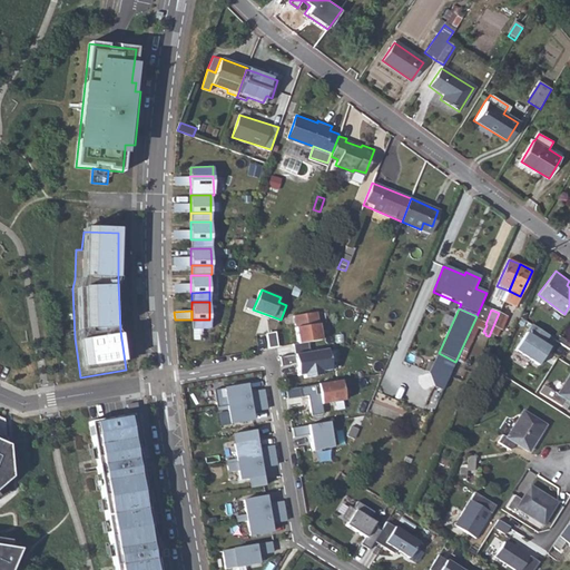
[(293,344),(294,354),(310,352),(308,342),(322,340),(316,312),(293,315),(298,343),(293,344)]
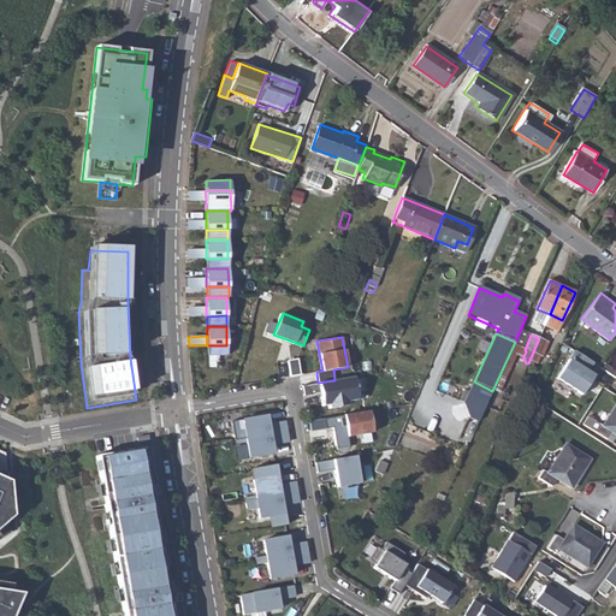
[(539,338),(528,363),(533,366),(534,363),(537,365),(540,357),(542,357),(548,342),(539,338)]
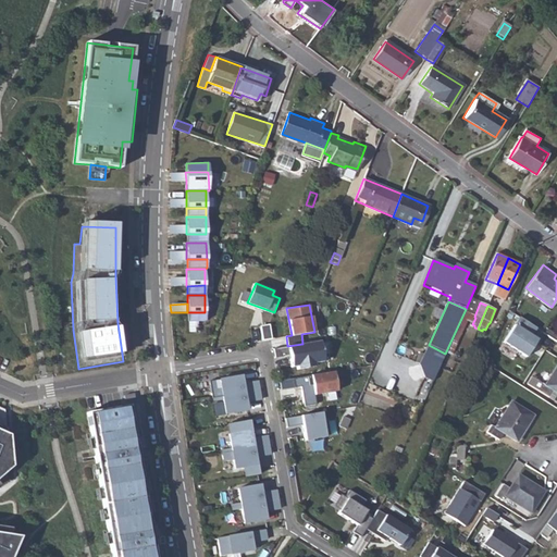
[(205,312),(187,312),(187,322),(205,321),(205,312)]
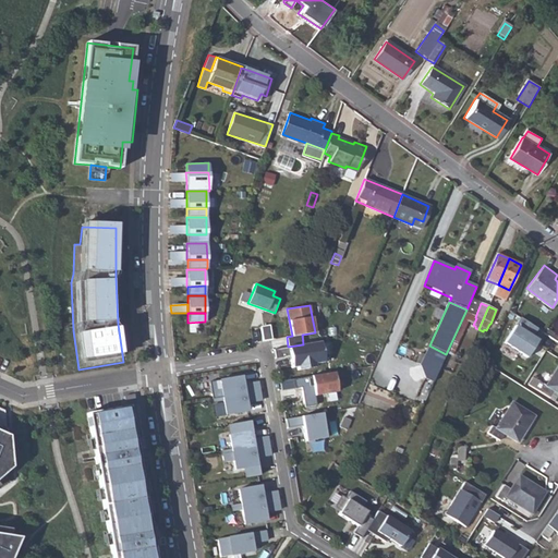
[(537,329),(521,318),(505,343),(528,359),(538,341),(533,337),(537,329)]
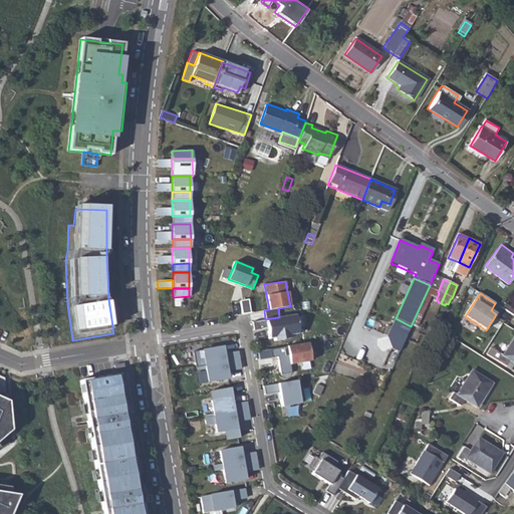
[(240,300),(242,314),(251,312),(249,299),(240,300)]
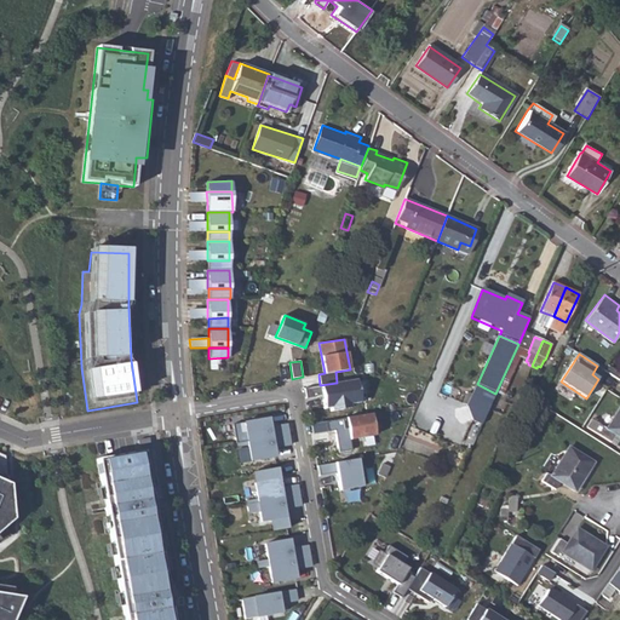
[(305,388),(306,399),(314,397),(316,409),(322,408),(322,412),(343,409),(342,406),(350,403),(360,402),(356,379),(337,383),(320,385),(305,388)]
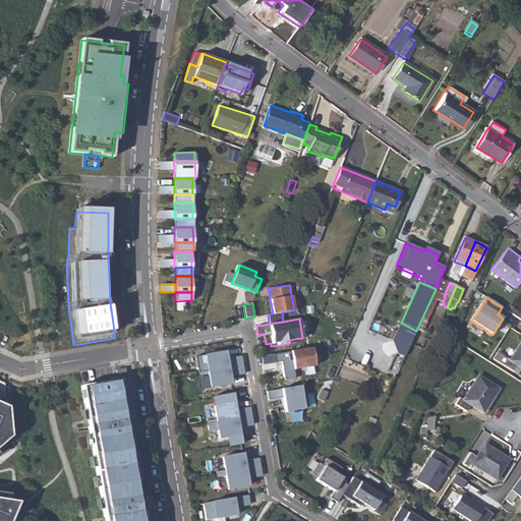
[(499,352),(495,359),(514,371),(519,365),(520,366),(520,344),(512,360),(499,352)]
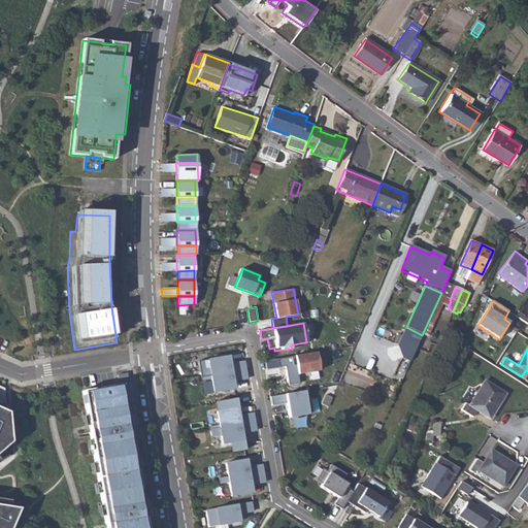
[(296,365),(297,374),(320,371),(317,352),(291,357),(292,366),(296,365)]
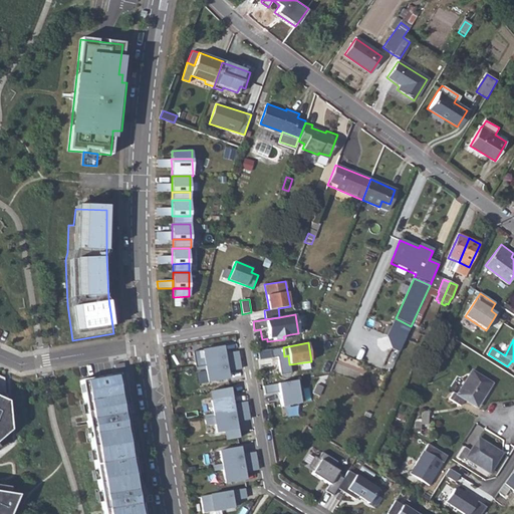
[(239,360),(238,351),(224,353),(222,346),(203,349),(205,363),(205,365),(239,360)]
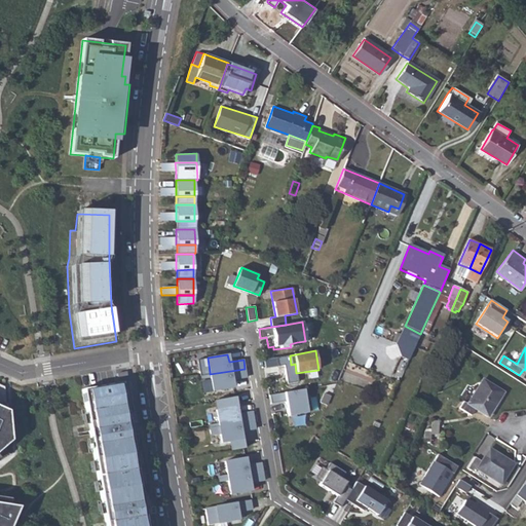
[(277,358),(263,360),(265,369),(278,366),(277,358)]
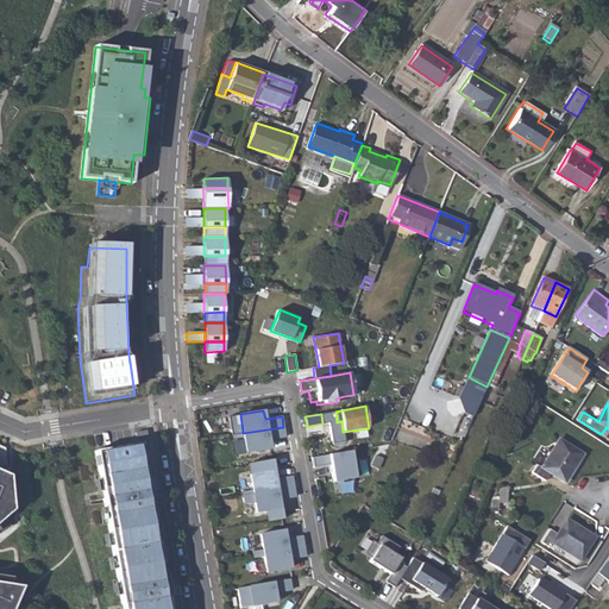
[(286,437),(283,427),(243,433),(244,437),(246,453),(270,449),(268,440),(286,437)]
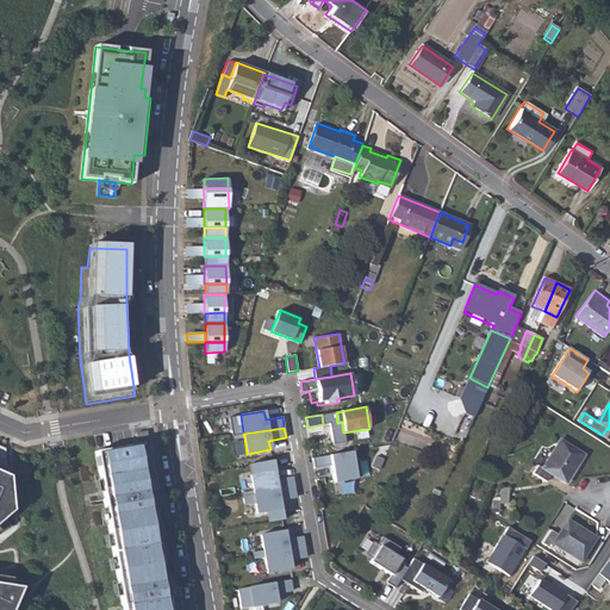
[(537,467),(533,475),(546,483),(551,475),(565,485),(583,455),(560,441),(542,470),(537,467)]
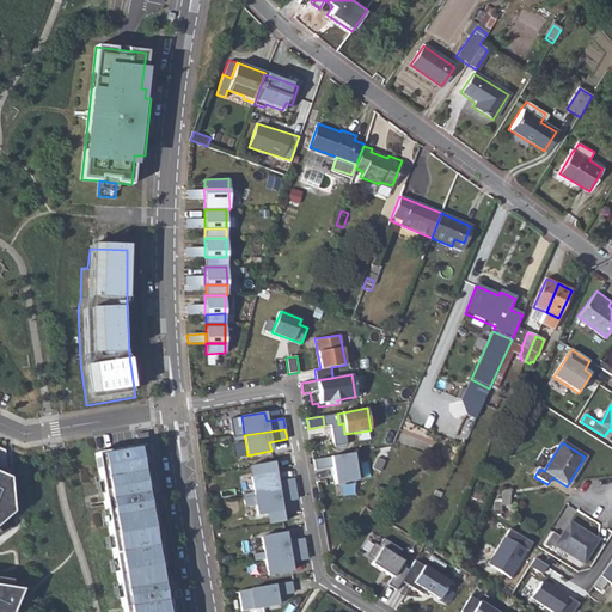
[(169,611),(159,554),(158,540),(141,446),(104,452),(108,470),(98,471),(122,611),(169,611)]
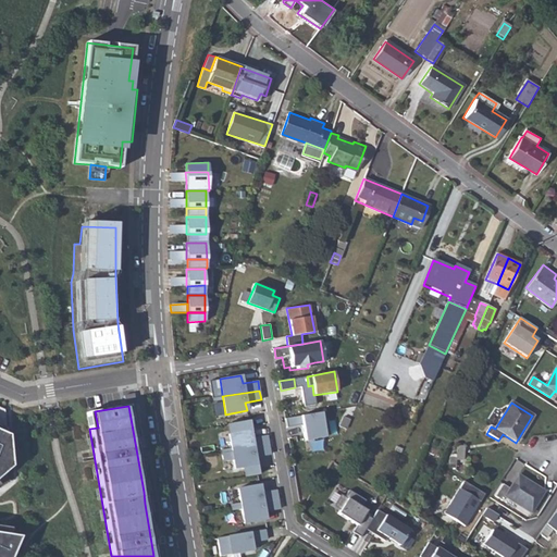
[(95,411),(87,412),(89,429),(98,428),(95,411)]
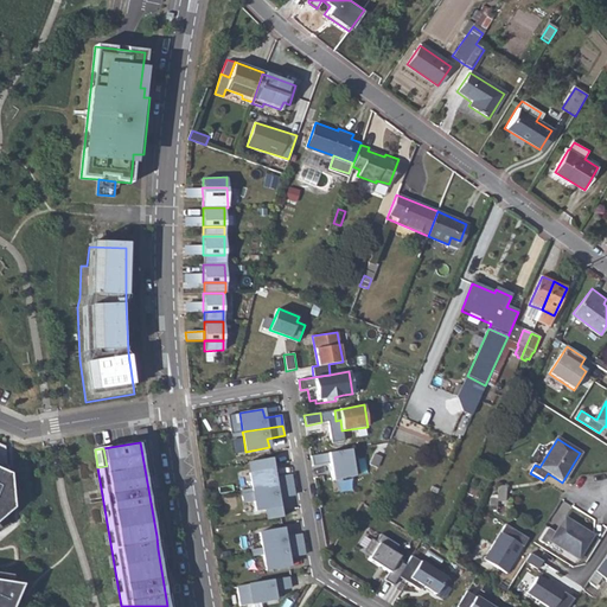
[(6,453),(0,449),(0,526),(17,515),(6,453)]
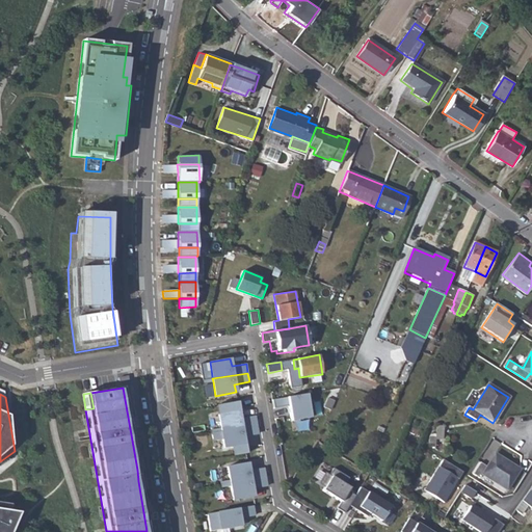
[(289,406),(291,421),(311,418),(308,394),(272,399),(274,408),(289,406)]
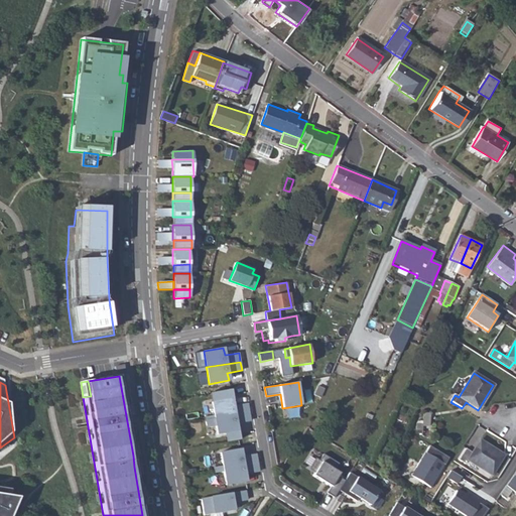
[(215,415),(215,418),(249,412),(247,403),(233,406),(232,398),(212,401),(215,415)]
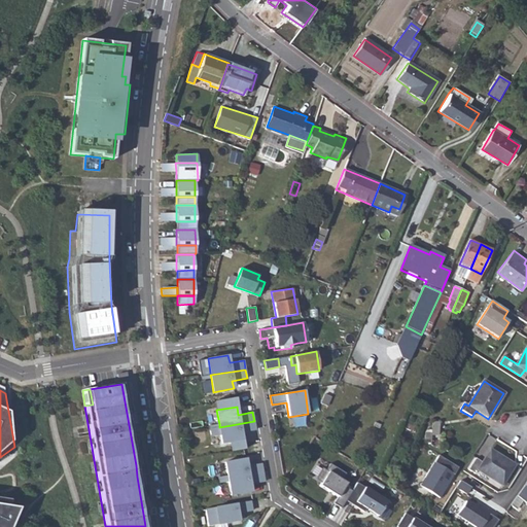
[(254,421),(219,427),(219,429),(222,444),(242,440),(241,432),(255,429),(254,421)]
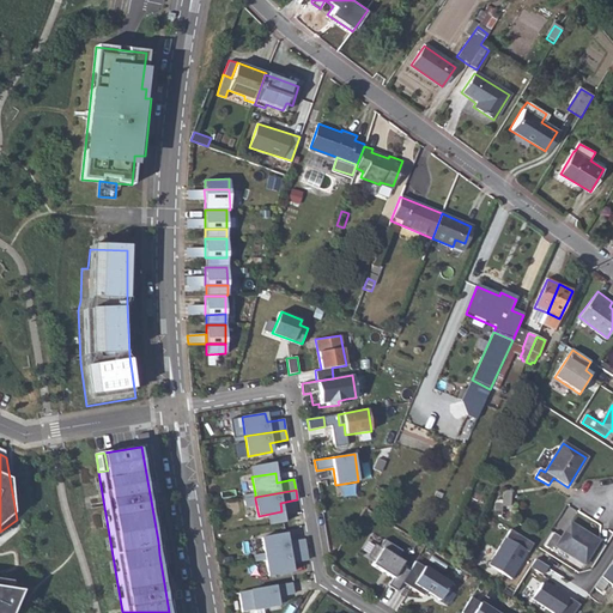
[(554,533),(545,546),(553,551),(556,547),(594,571),(604,557),(594,551),(599,541),(571,523),(562,538),(554,533)]
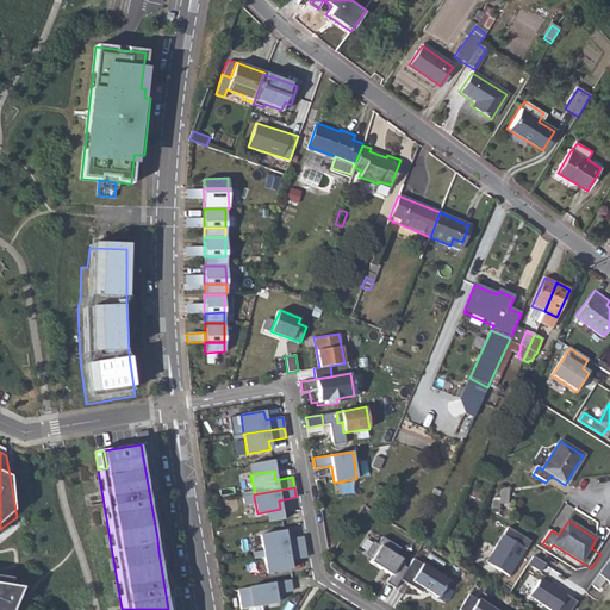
[(531,542),(509,528),(487,561),(509,577),(531,542)]
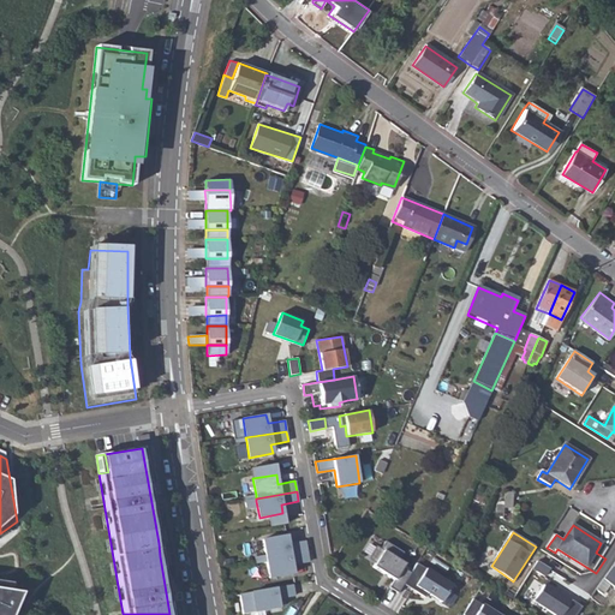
[(267,559),(306,551),(305,541),(288,544),(286,535),(263,539),(266,555),(267,559)]
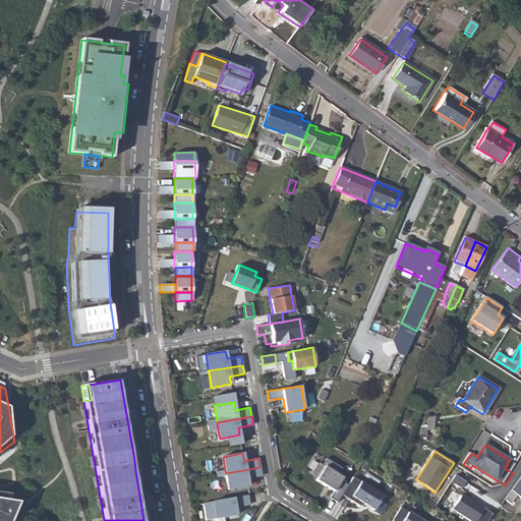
[(145,458),(134,460),(135,471),(147,469),(145,458)]
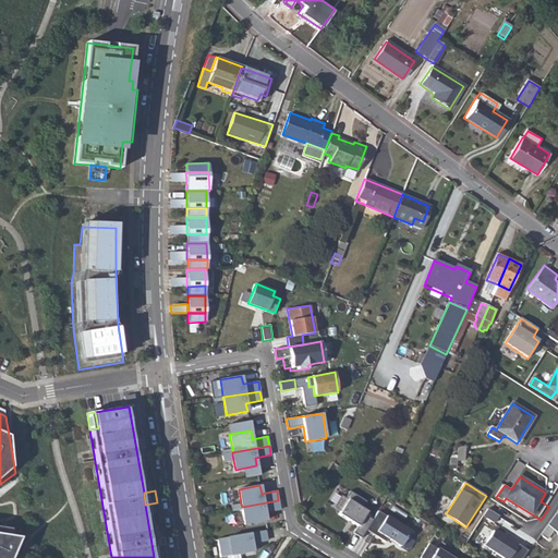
[(341,511),(339,514),(358,525),(353,533),(361,538),(366,530),(373,520),(365,514),(367,511),(362,508),(366,501),(350,490),(346,498),(341,495),(335,507),(341,511)]
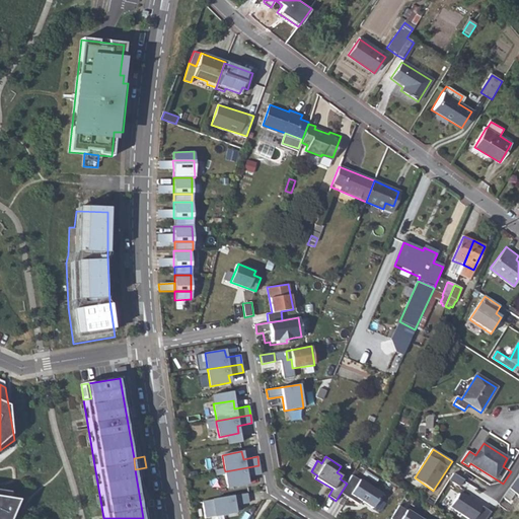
[(414,475),(420,464),(414,460),(408,471),(414,475)]
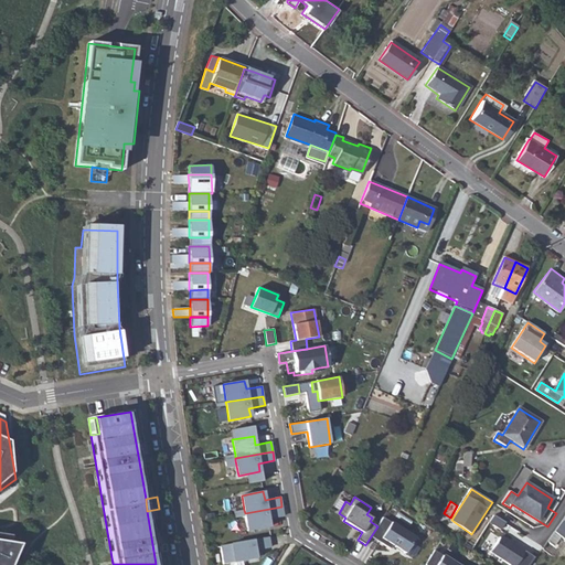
[(284,516),(281,507),(245,513),(245,515),(247,531),(269,528),(268,519),(284,516)]
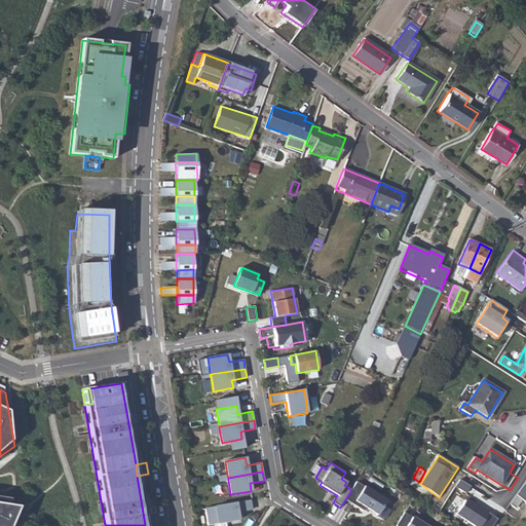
[(378,515),(386,500),(357,481),(351,490),(345,499),(364,511),(366,508),(378,515)]
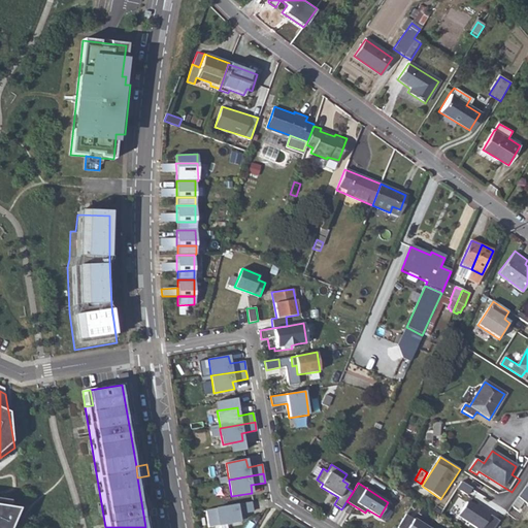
[(527,483),(518,497),(527,503),(527,501),(527,483)]
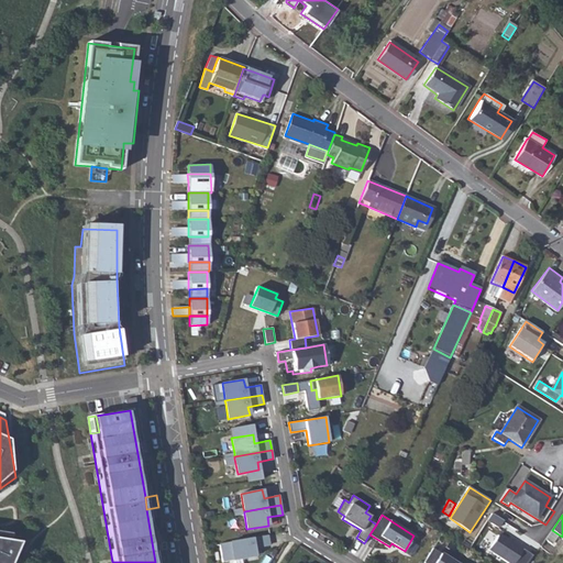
[(552,530),(540,548),(550,554),(562,537),(552,530)]
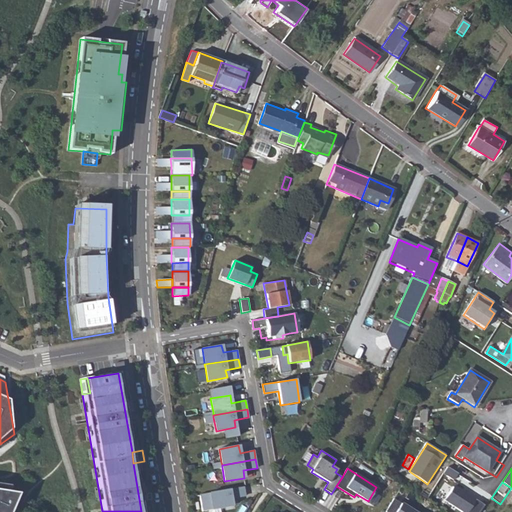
[(479,511),(484,506),(454,485),(451,485),(442,499),(461,511),(479,511)]
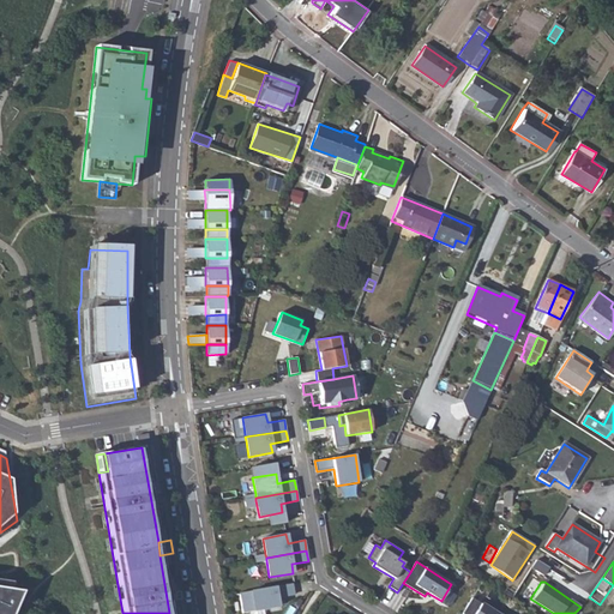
[(294,595),(292,584),(251,591),(252,594),(254,611),(278,607),(276,597),(294,595)]
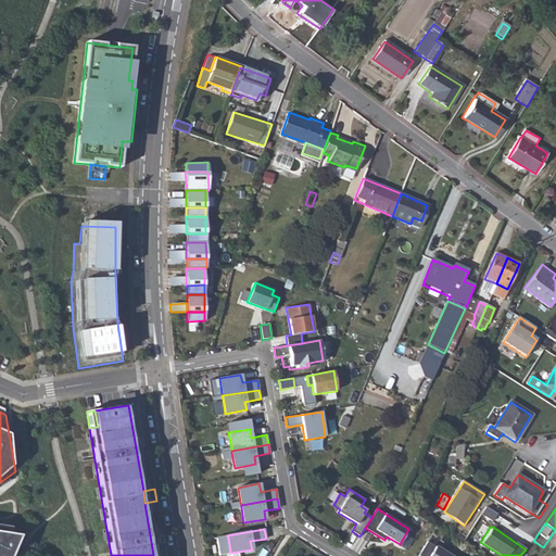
[(0,531),(0,555),(12,555),(22,534),(0,531)]
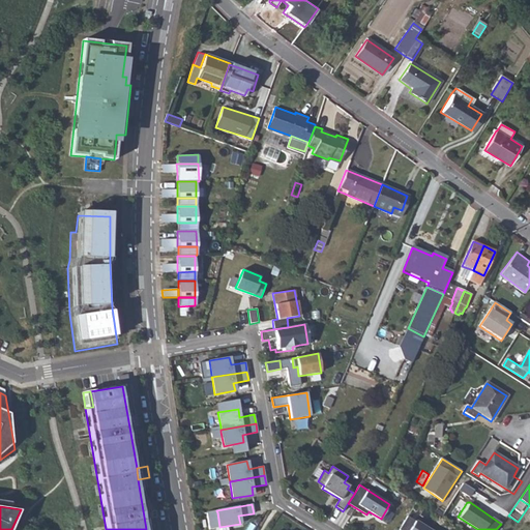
[(408,516),(400,529),(430,529),(415,521),(416,521),(408,516)]
